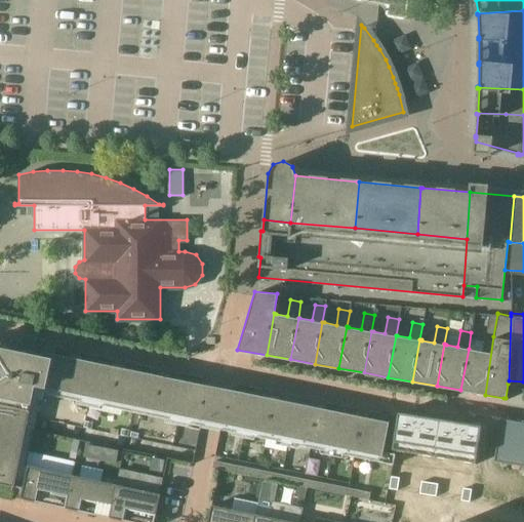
[(470,349),(469,349),(460,390),(485,395),(493,336),(485,334),(482,351),(470,349)]
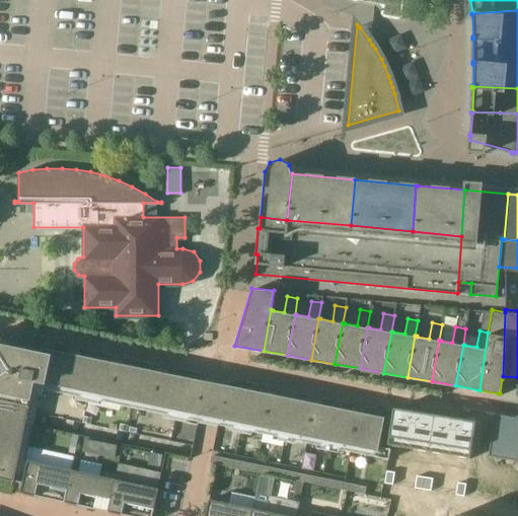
[(35,345),(4,339),(0,337),(0,472),(15,476),(34,381),(44,382),(44,383),(46,383),(52,384),(87,391),(87,392),(89,392),(92,392),(131,400),(131,401),(133,401),(134,401),(175,410),(174,410),(177,411),(179,411),(197,414),(197,415),(210,417),(219,419),(374,451),(381,416),(379,416),(364,413),(362,419),(352,417),(353,411),(338,408),(338,407),(337,407),(336,407),(320,403),(318,410),(308,408),(309,401),(294,398),(294,397),(292,397),(276,394),(275,400),(265,398),(266,392),(250,389),(250,388),(248,388),(232,385),(231,391),(215,388),(199,385),(200,379),(185,376),(185,375),(182,375),(168,372),(168,370),(167,370),(165,378),(154,376),(156,368),(155,367),(154,370),(141,367),(141,366),(139,366),(138,366),(124,363),(125,361),(124,361),(122,369),(111,367),(113,359),(112,359),(111,361),(96,358),(96,357),(94,357),(80,355),(81,352),(80,352),(78,360),(67,358),(69,350),(68,350),(67,352),(53,349),(51,348),(50,355),(41,353),(42,346),(35,345)]
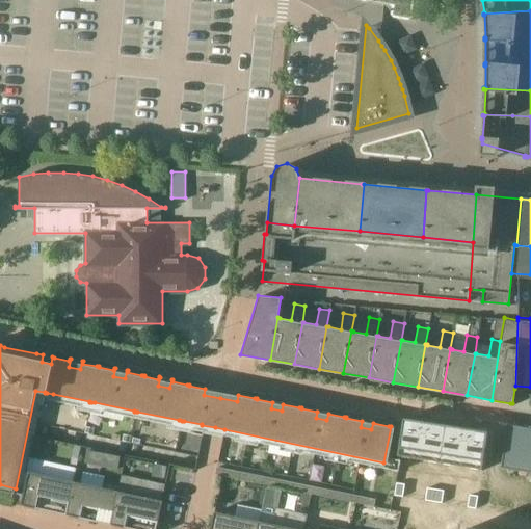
[(419,458),(424,421),(402,417),(397,455),(419,458)]
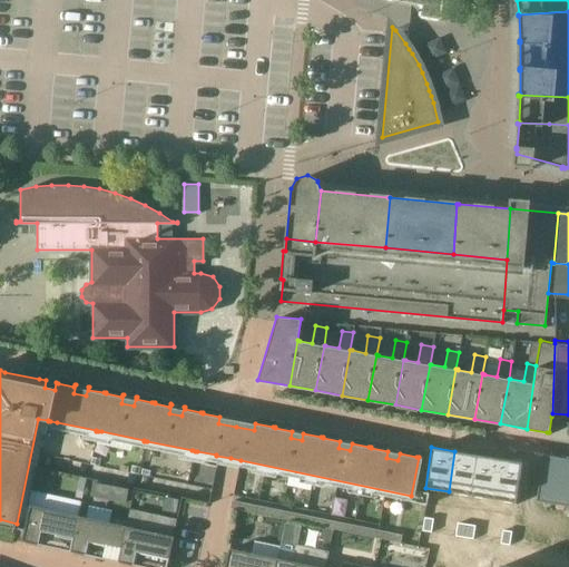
[(470,495),(477,455),(454,451),(449,491),(470,495)]
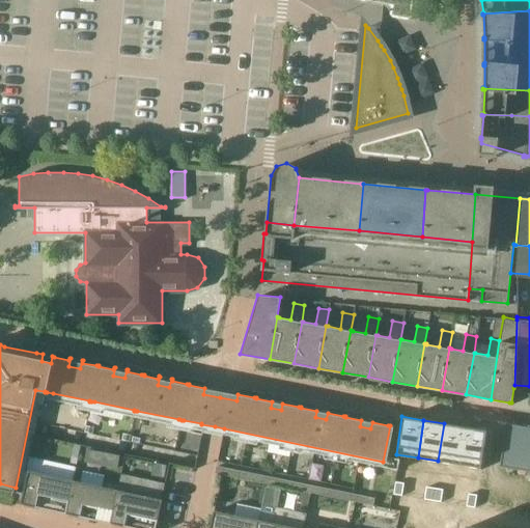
[(529,425),(506,421),(504,434),(499,465),(529,470),(529,425)]
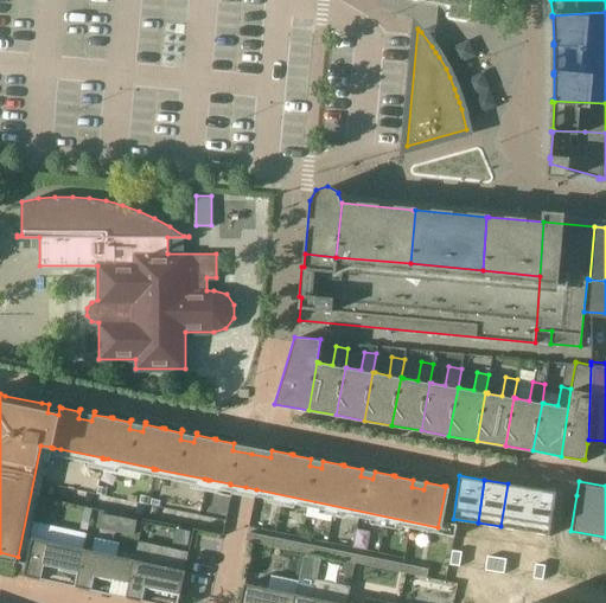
[(524,530),(531,487),(508,483),(501,526),(524,530)]
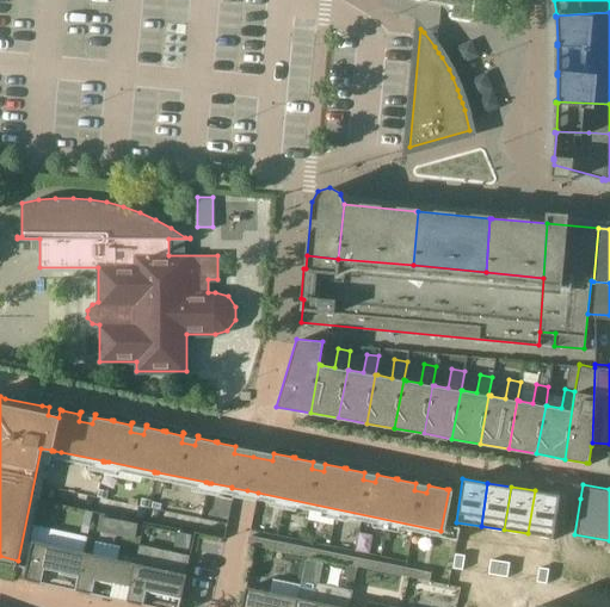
[(560,494),(535,490),(528,533),(553,538),(560,494)]
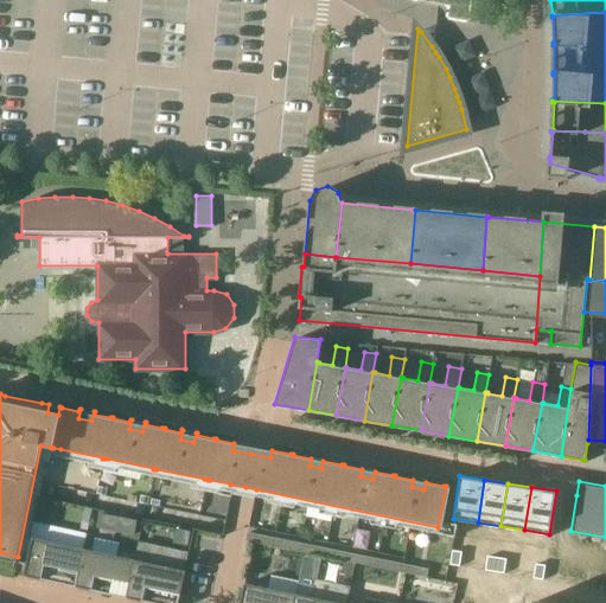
[(96,526),(133,533),(136,518),(100,511),(96,526)]
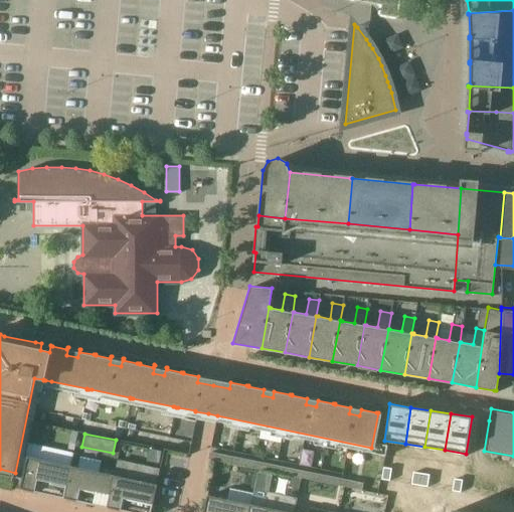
[(151,461),(158,463),(161,450),(148,447),(147,455),(151,461)]
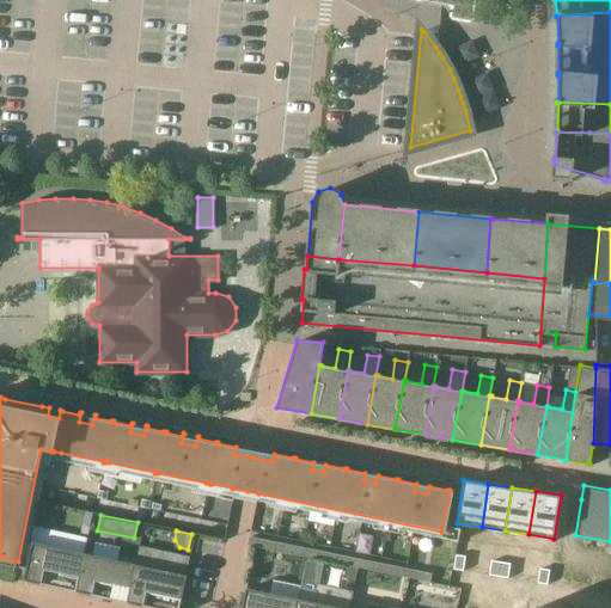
[(275,540),(250,535),(248,544),(274,548),(275,540)]
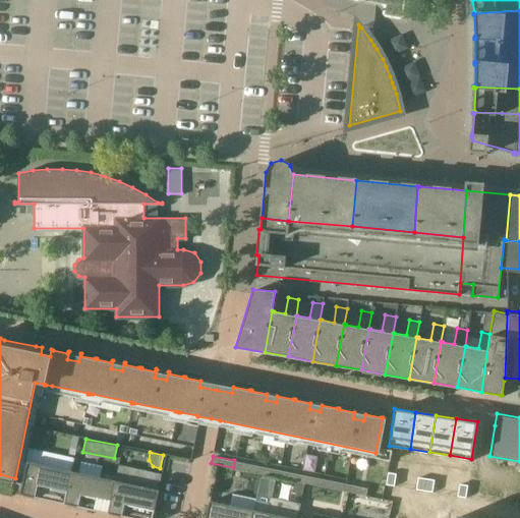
[(234,460),(233,467),(255,472),(256,465),(234,460)]
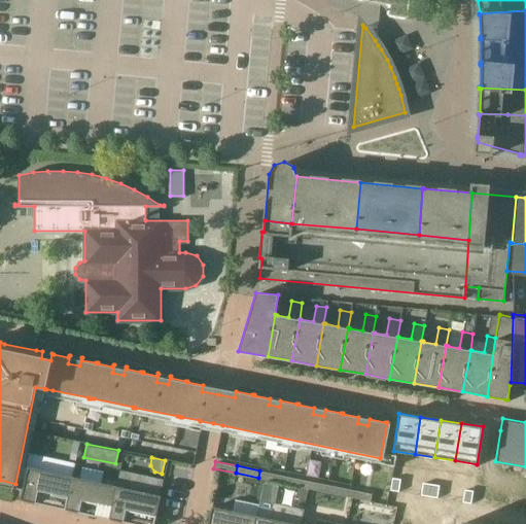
[(53,499),(66,501),(71,476),(27,466),(21,499),(50,505),(53,499)]
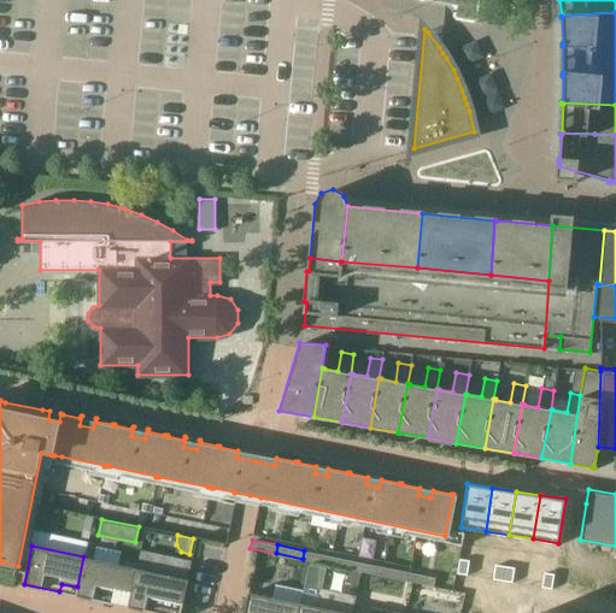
[(304,550),(303,559),(329,564),(330,555),(304,550)]
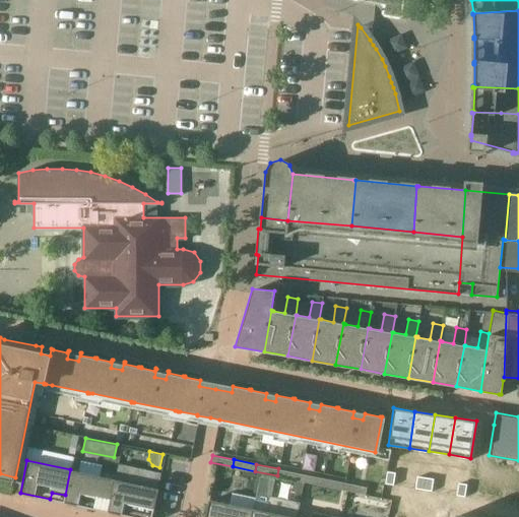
[(278,468),(277,475),(294,479),(299,480),(301,473),(278,468)]
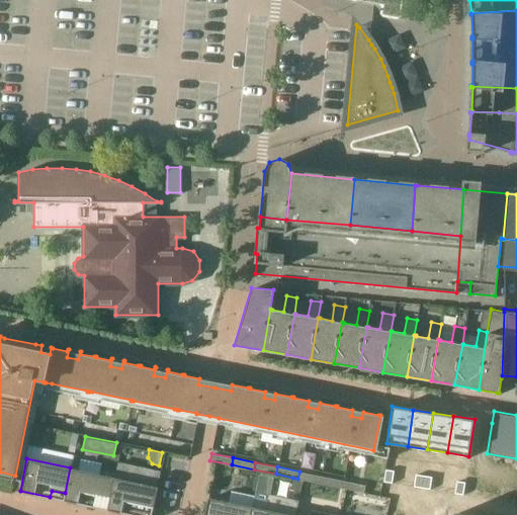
[(70,467),(65,493),(63,500),(93,506),(94,500),(107,503),(113,477),(70,467)]
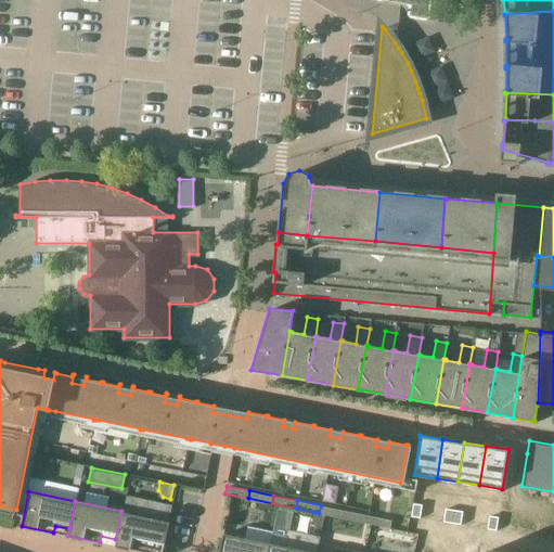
[(422,503),(413,502),(411,515),(420,516),(422,503)]
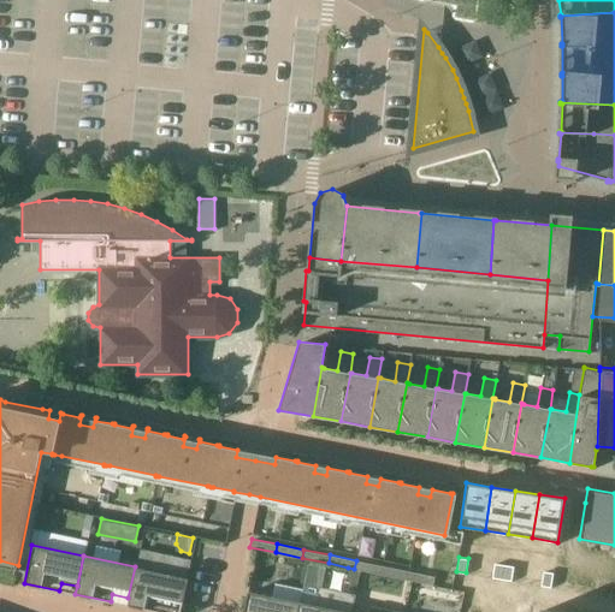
[(356,560),(354,569),(360,570),(380,574),(383,565),(356,560)]
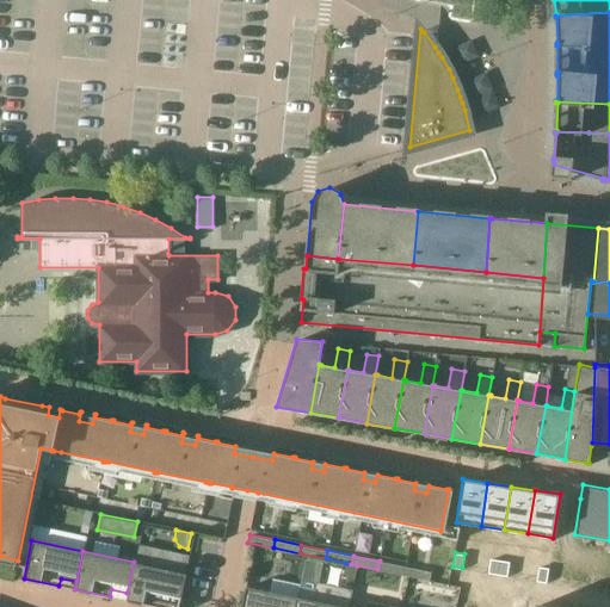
[(497,574),(499,559),(490,558),(488,573),(497,574)]
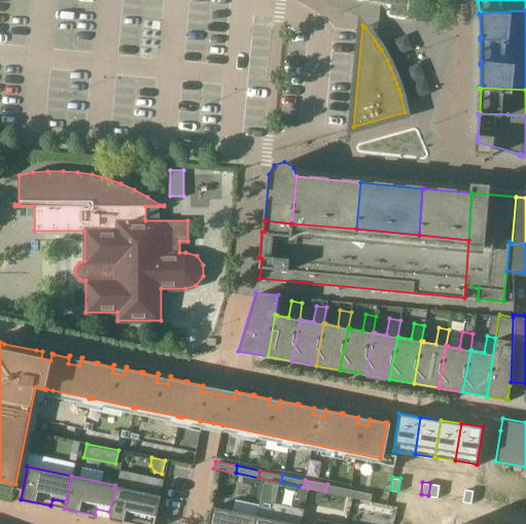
[(436,496),(439,484),(430,483),(428,495),(436,496)]
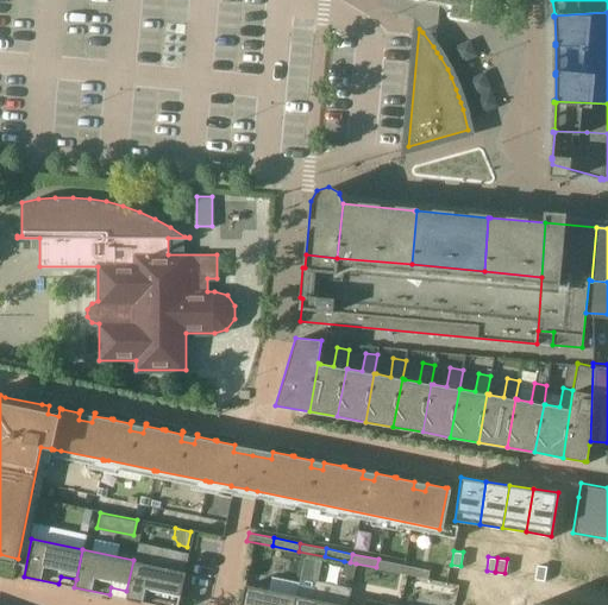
[(378,559),(376,567),(402,573),(405,565),(378,559)]
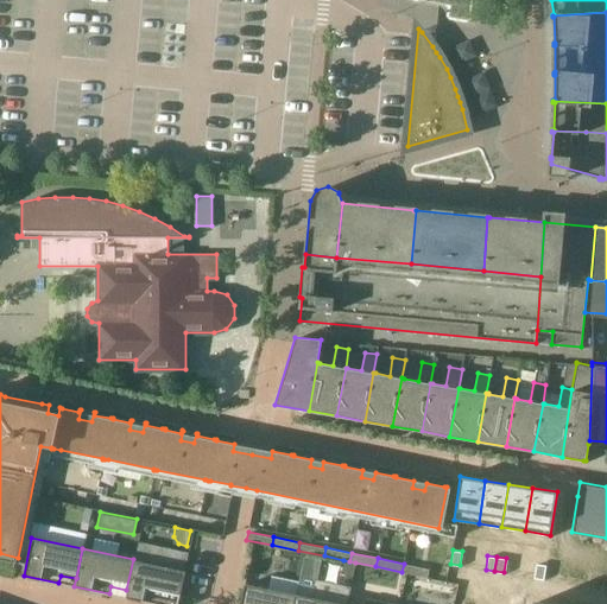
[(133,559),(126,590),(125,597),(157,603),(159,603),(162,597),(177,601),(176,603),(177,603),(185,571),(133,559)]
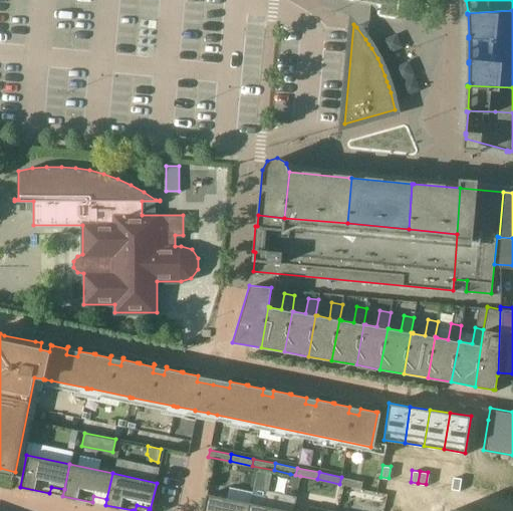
[(291,489),(297,489),(300,476),(295,475),(290,474),(291,489)]
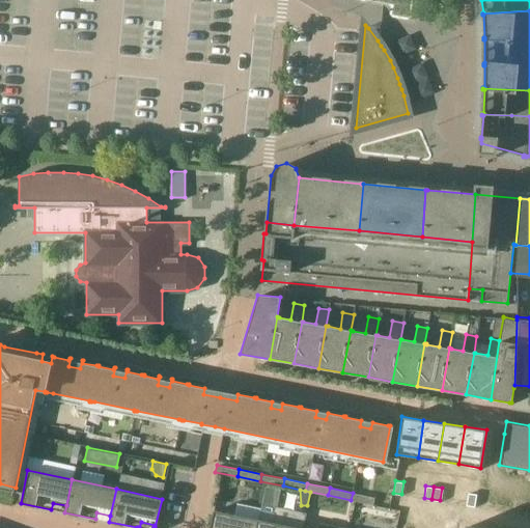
[(474,505),(476,493),(468,492),(466,504),(472,505),(474,505)]
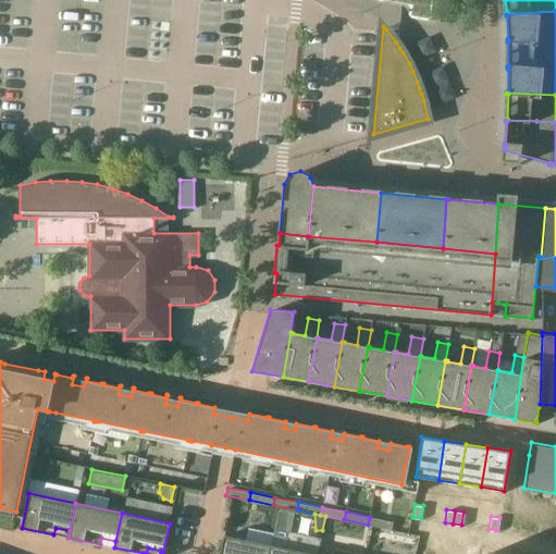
[(370,517),(368,525),(391,529),(393,521),(370,517)]
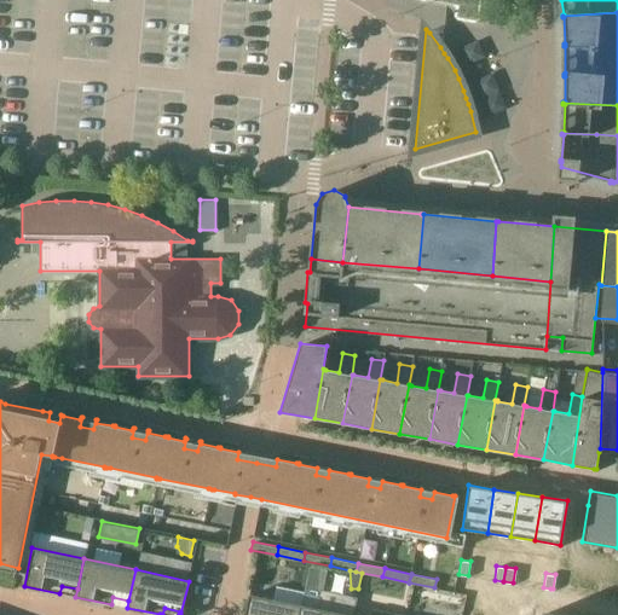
[(302,604),(299,614),(351,614),(356,597),(319,589),(317,596),(304,593),(302,604)]
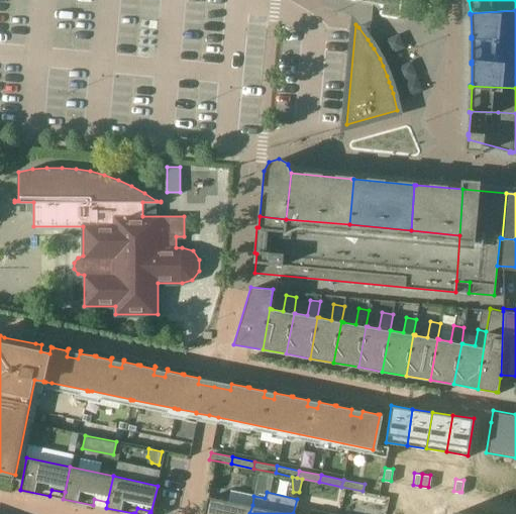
[(208,496),(203,513),(249,513),(252,505),(208,496)]
